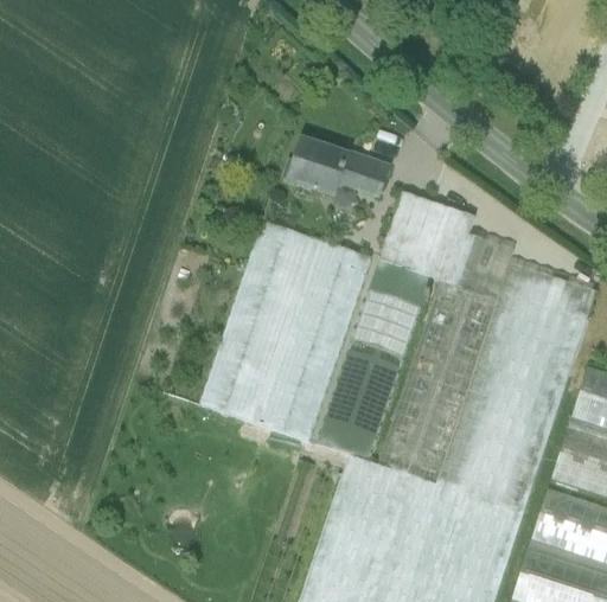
[(328,152),(302,142),(289,180),(332,194),(339,175),(356,181),(355,186),(377,194),(387,168),(330,148),(328,152)]
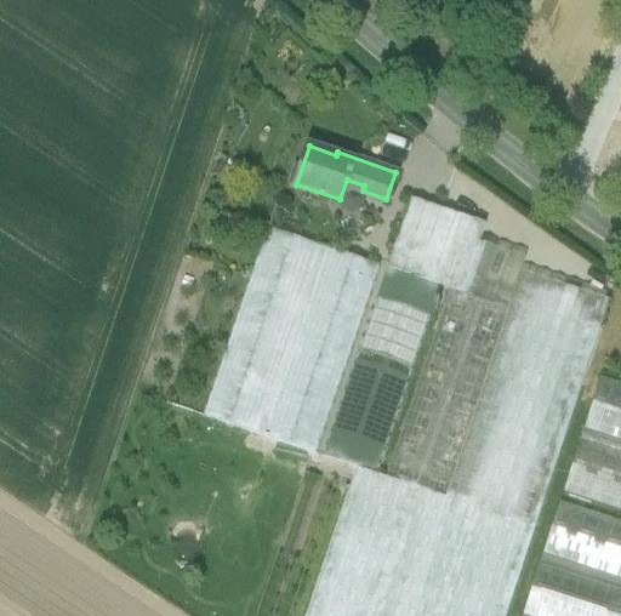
[(347,180),(340,199),(357,205),(363,190),(364,186),(347,180)]
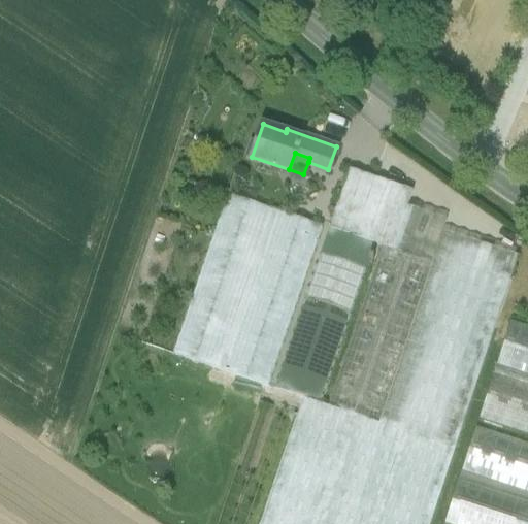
[(373,241),(382,242),(403,250),(422,196),(423,191),(350,166),(329,226),(373,241)]
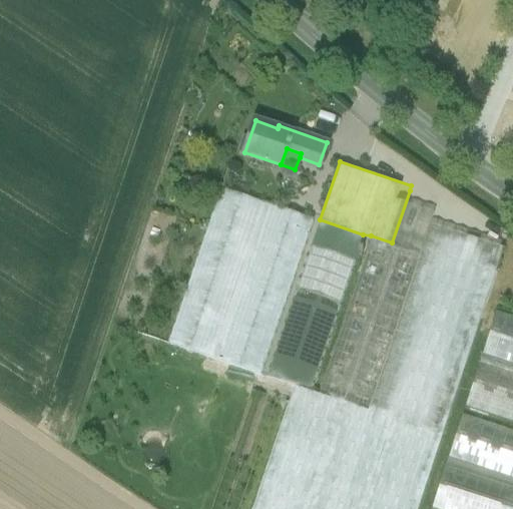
[(220,186),(167,341),(211,356),(265,201),(220,186)]
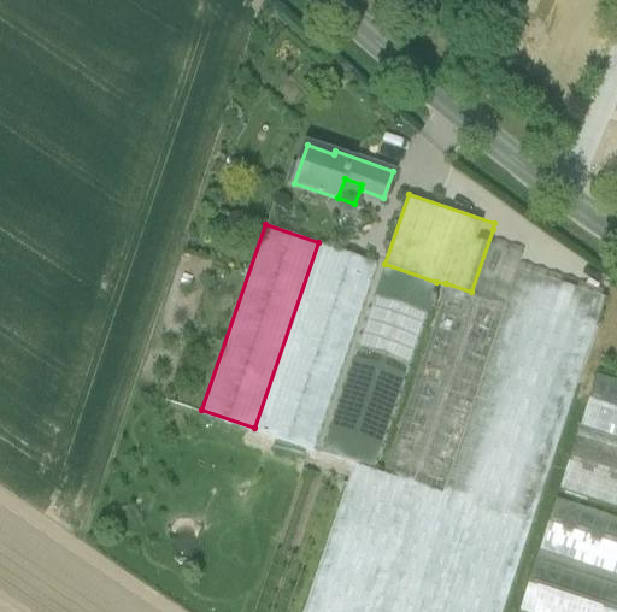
[(493,229),(471,292),(492,299),(505,259),(513,236),(493,229)]
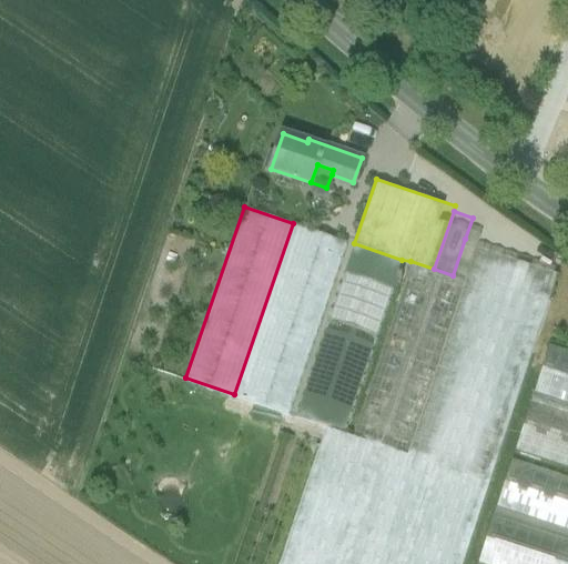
[(298,225),(240,396),(288,413),(347,242),(298,225)]
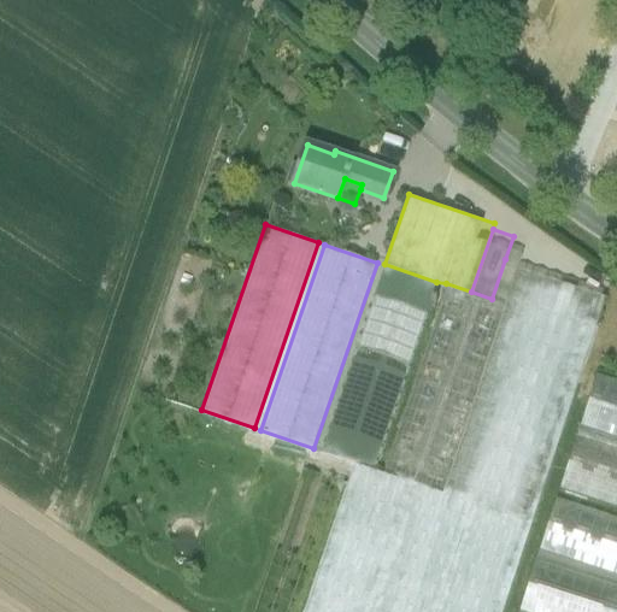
[(516,292),(594,318),(604,292),(505,259),(492,299),(511,305),(516,292)]
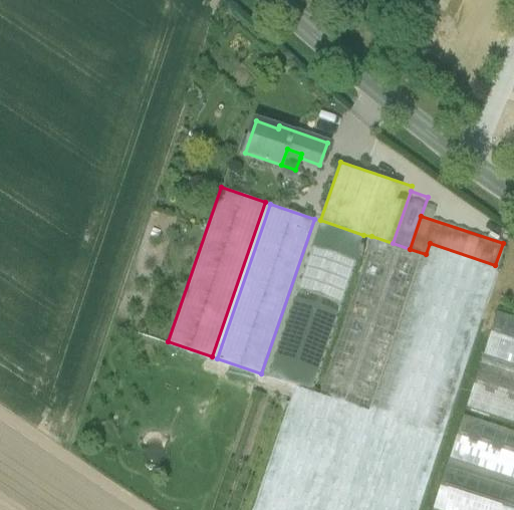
[(355,259),(363,235),(320,220),(312,244),(355,259)]
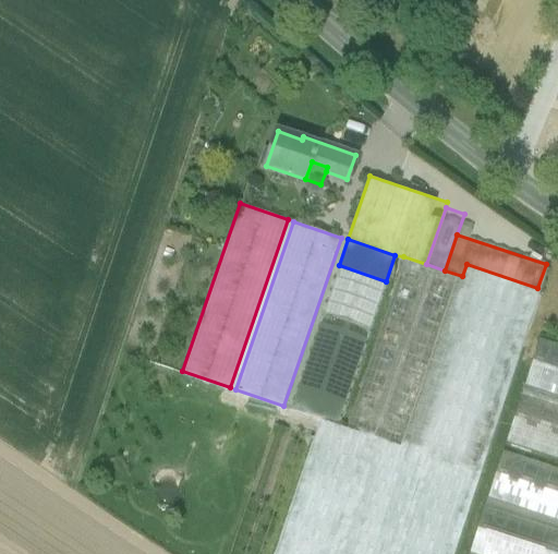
[(403,256),(346,426),(404,446),(462,276),(445,271),(426,264),(403,256)]
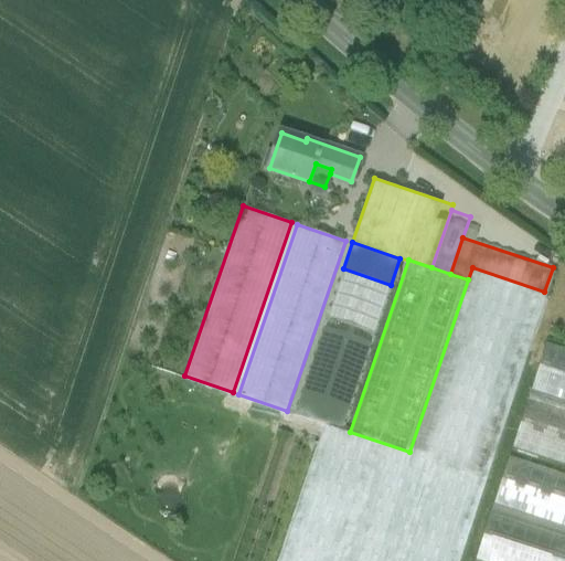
[(324,424),(322,430),(277,560),(456,560),(544,292),(472,267),(468,279),(409,452),(350,432),(341,430),(324,424)]
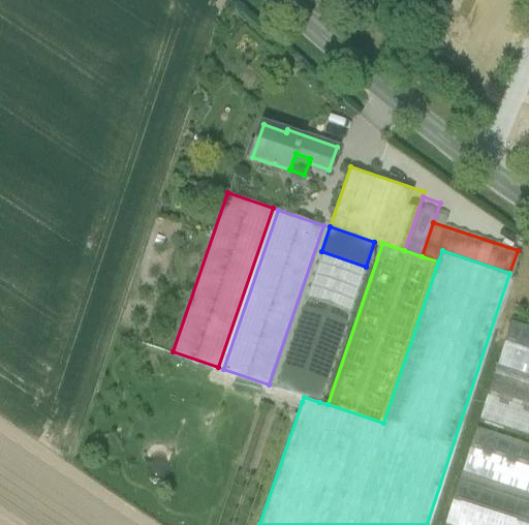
[(321,251),(275,387),(304,397),(319,402),(366,267),(321,251)]
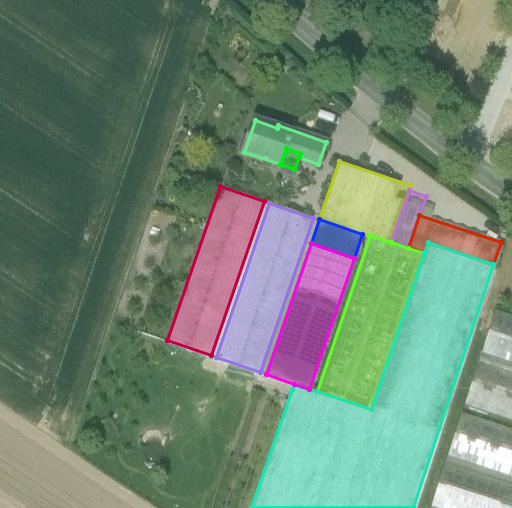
[(511,313),(495,308),(481,352),(511,362),(511,313)]
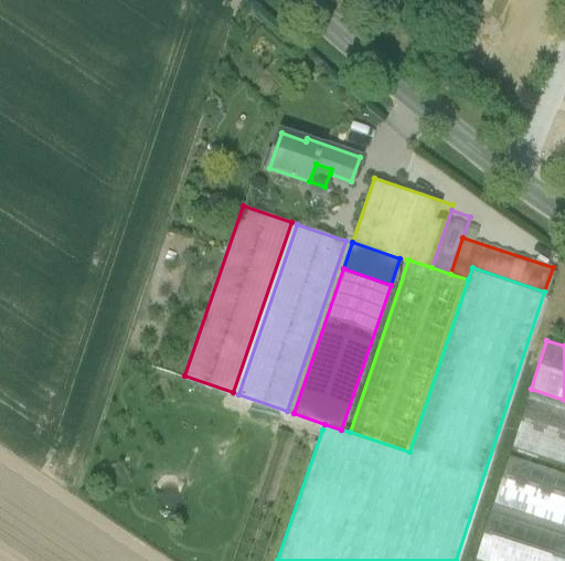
[(564,410),(528,398),(512,446),(564,463),(564,410)]
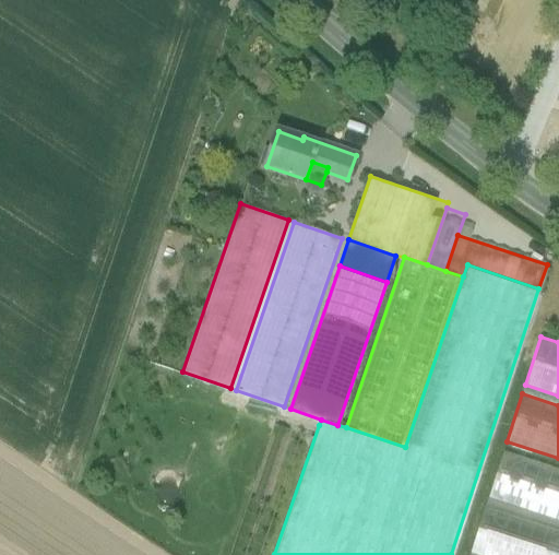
[(558,467),(503,449),(488,497),(558,520),(558,467)]
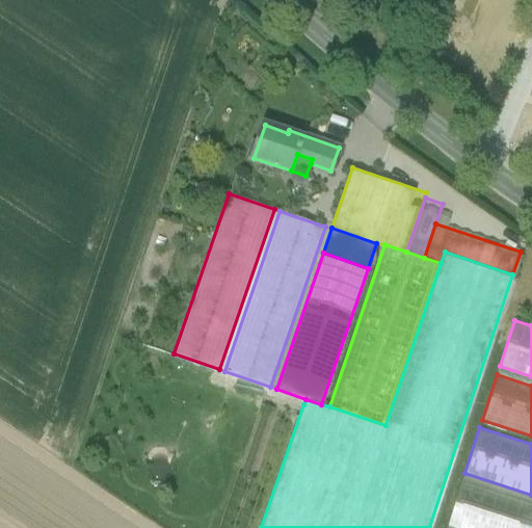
[(531,527),(531,502),(462,480),(447,526),(453,527),(531,527)]
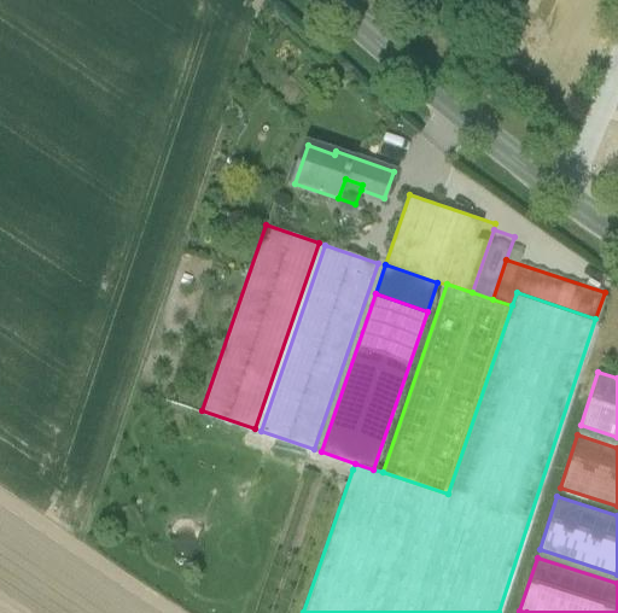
All buildings are outlined.
